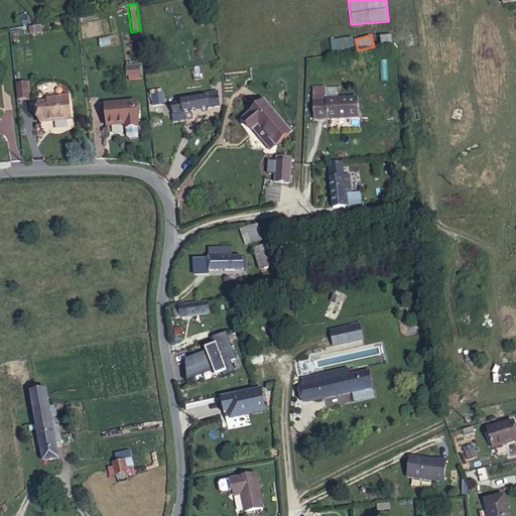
[(391,34),(374,35),(374,45),(392,43),(391,34)]
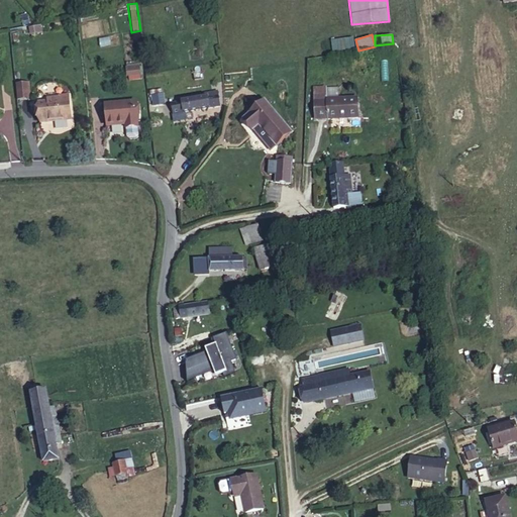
[(332,37),(332,52),(354,52),(354,37),(332,37)]
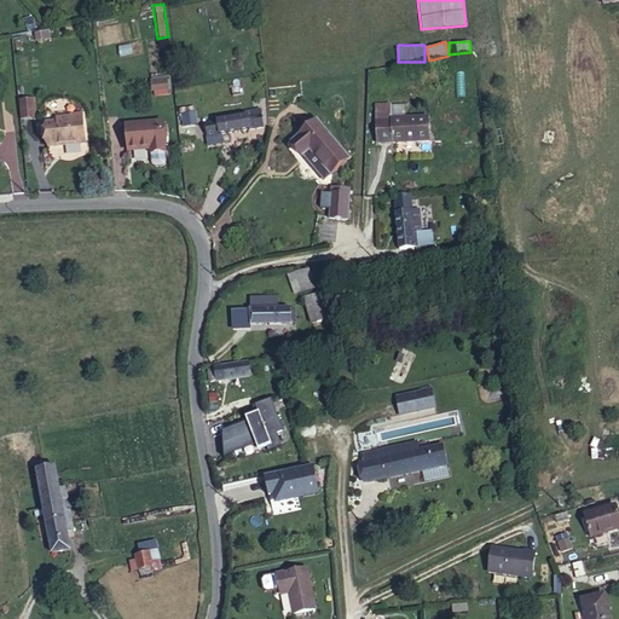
[(151,94),(168,94),(168,77),(151,77),(151,94)]
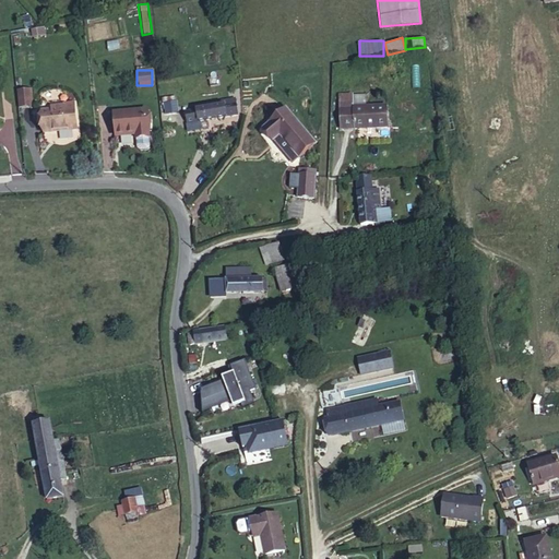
[(18,87),(18,105),(33,105),(33,87),(18,87)]
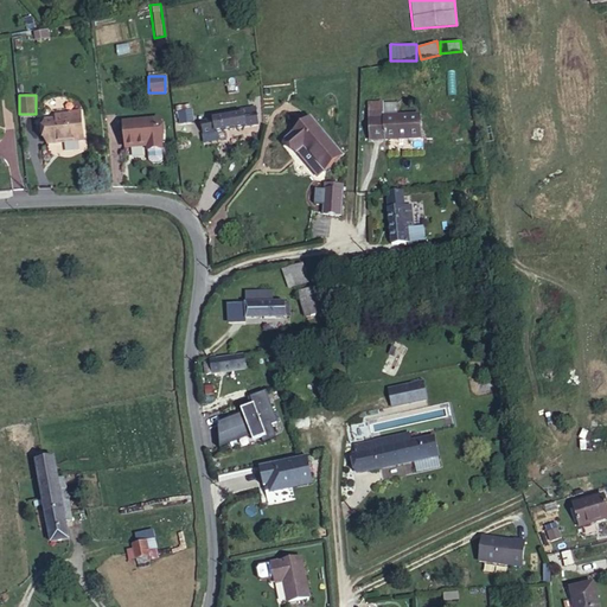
[(394,102),(365,103),(368,140),(382,139),(382,140),(419,139),(419,115),(395,115),(394,102)]
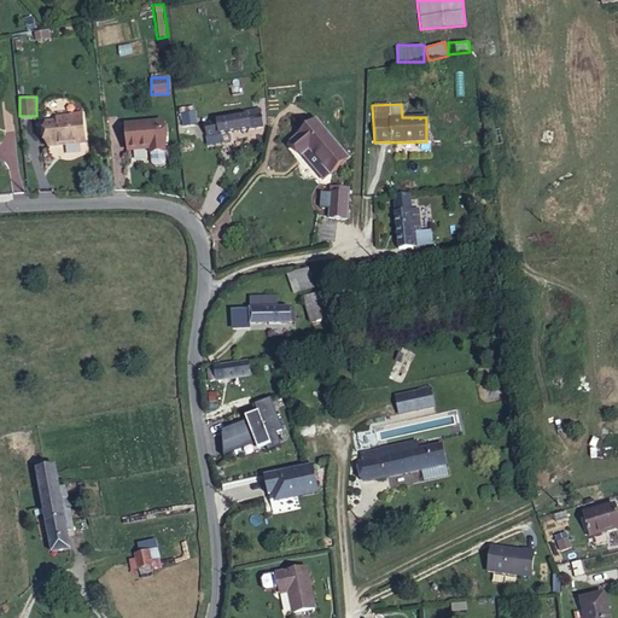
[(263,129),(260,108),(229,112),(231,116),(220,117),(202,120),(205,138),(263,129)]
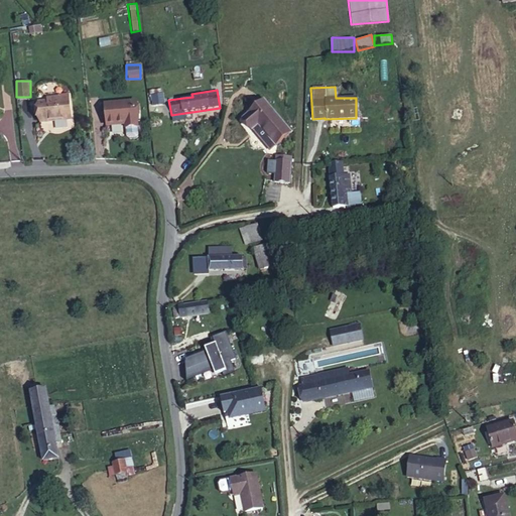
[(152,91),(152,103),(161,103),(161,91),(152,91)]
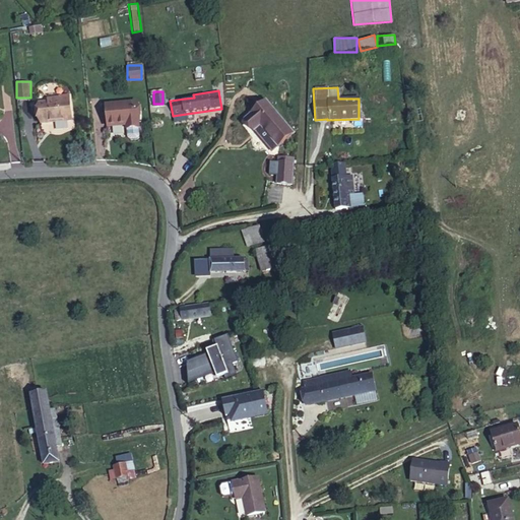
[(67,103),(56,104),(47,105),(49,123),(79,120),(77,95),(66,96),(67,103)]
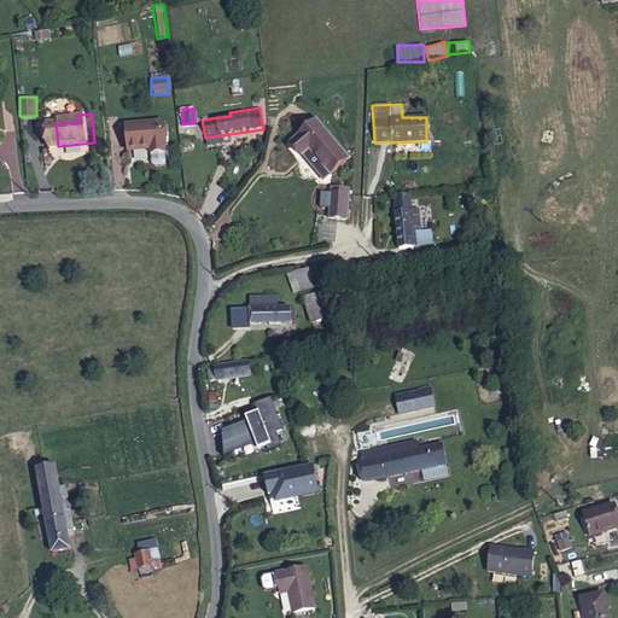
[(345,158),(318,123),(291,144),(302,156),(307,151),(326,173),(345,158)]
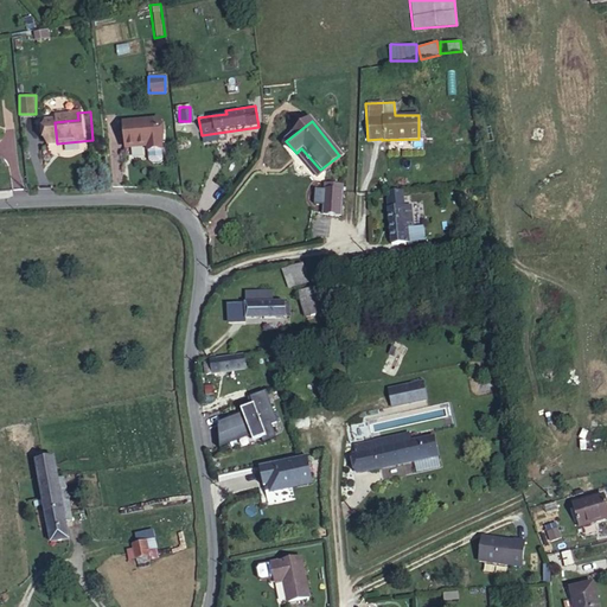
[(44,122),(30,123),(32,148),(46,147),(44,122)]
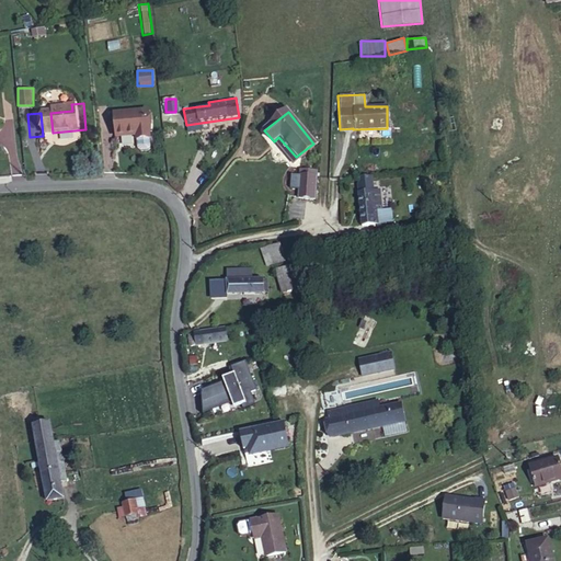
[(122,116),(124,138),(141,136),(142,142),(161,140),(158,113),(122,116)]
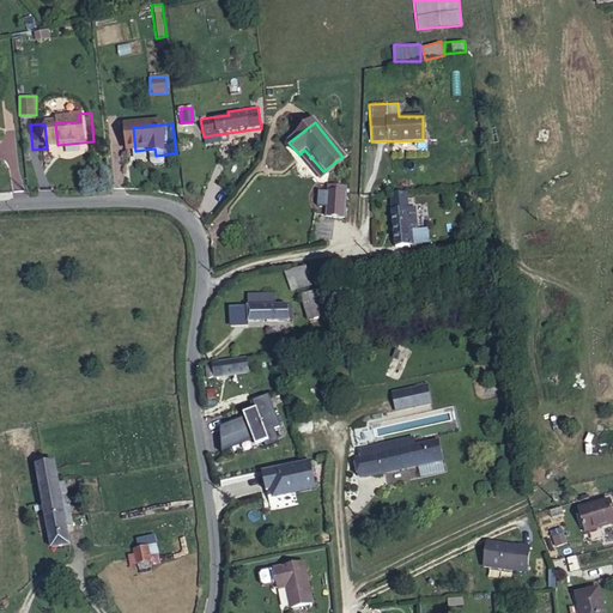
[(304,150),(299,155),(317,177),(323,171),(304,150)]
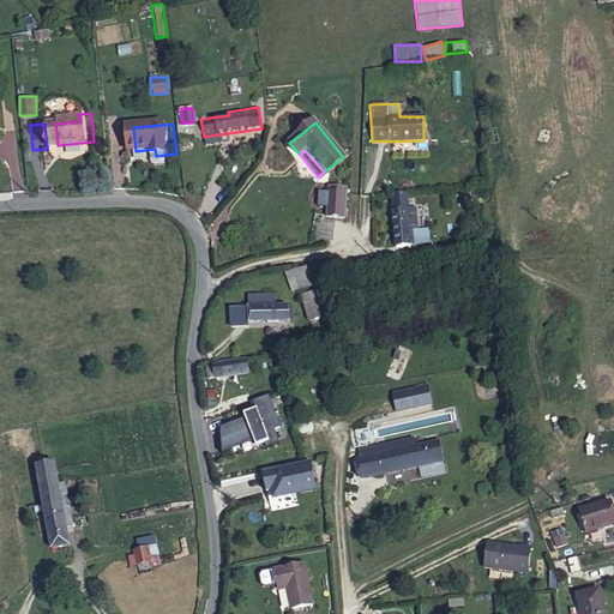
[(392,203),(397,246),(411,245),(413,254),(432,252),(431,229),(421,230),(417,208),(411,209),(409,192),(397,193),(397,198),(392,203)]
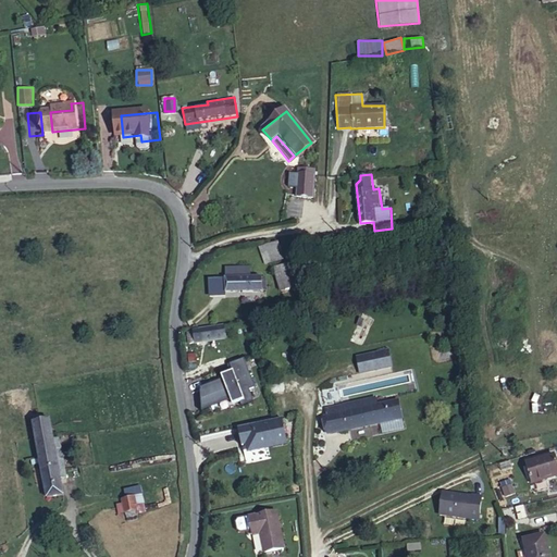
[(296,175),(295,188),(295,199),(311,200),(312,176),(296,175)]
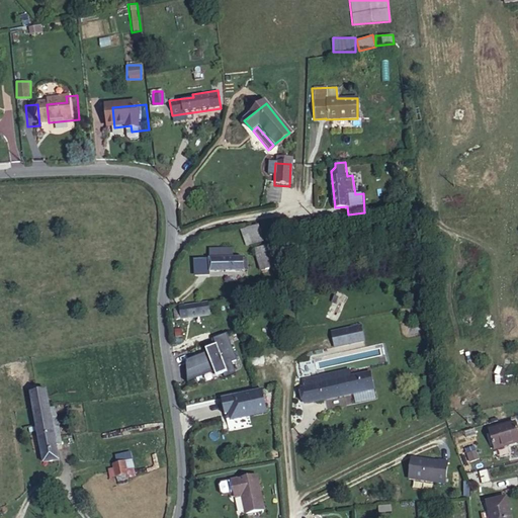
[(247,231),(254,243),(267,237),(261,224),(247,231)]
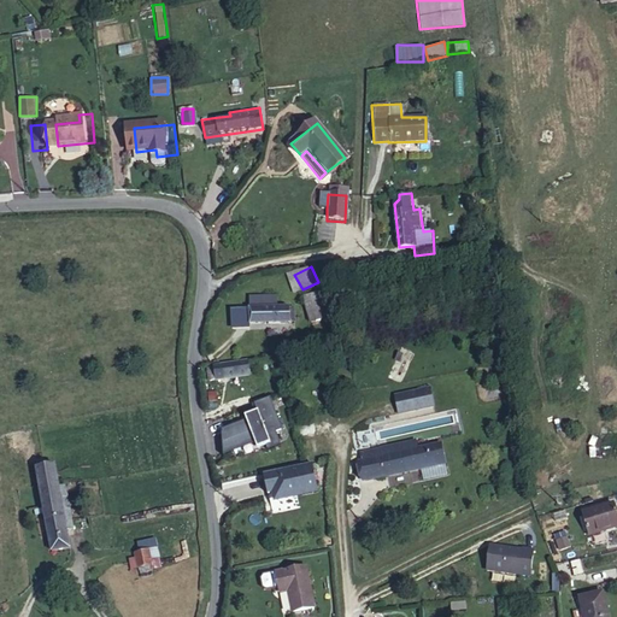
[(340,312),(329,287),(310,295),(321,321),(340,312)]
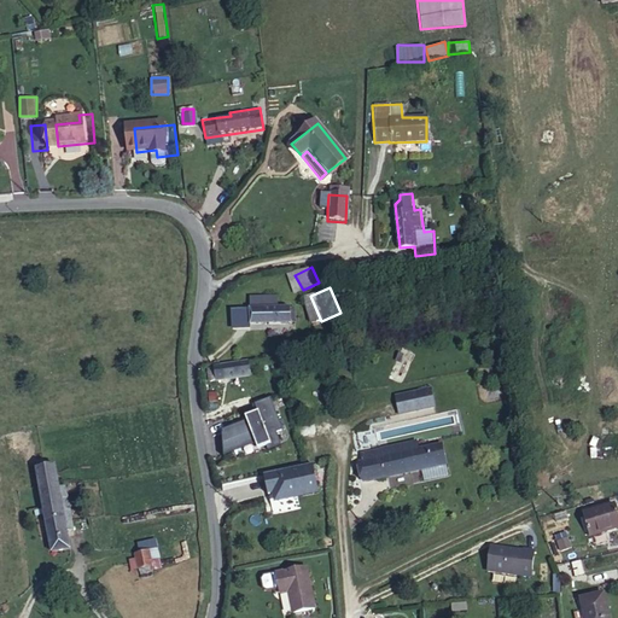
[(270,308),(269,298),(255,301),(257,324),(303,320),(303,305),(286,307),(270,308)]
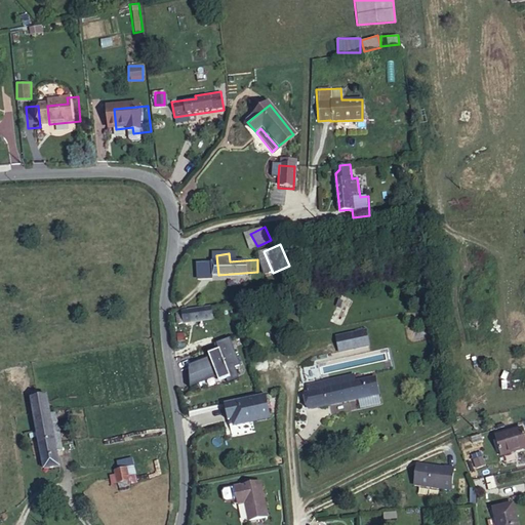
[(242,253),(229,253),(230,261),(243,260),(242,253)]
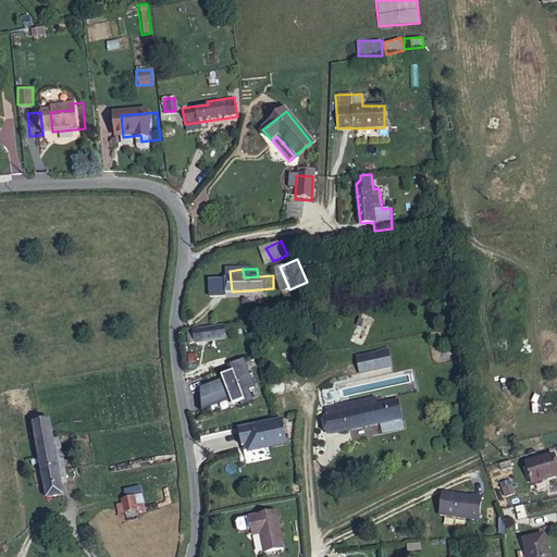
[(235,337),(233,323),(200,326),(200,330),(193,331),(195,342),(235,337)]
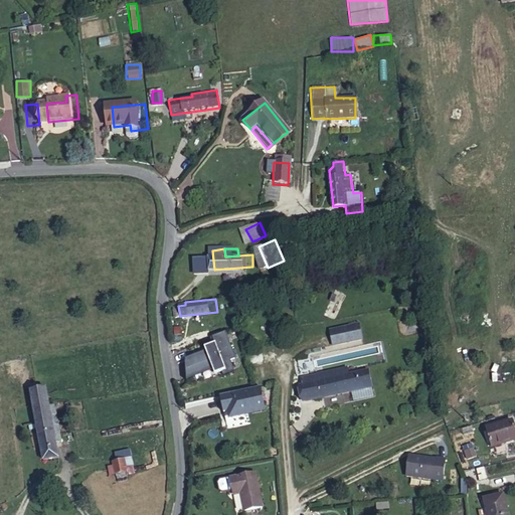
[(181,357),(189,379),(231,364),(229,358),(234,356),(224,330),(211,334),(213,340),(202,344),(203,349),(181,357)]
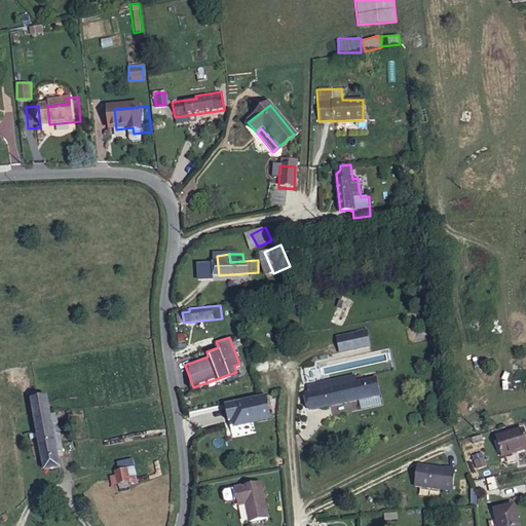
[(345,358),(375,355),(373,340),(343,342),(345,358)]
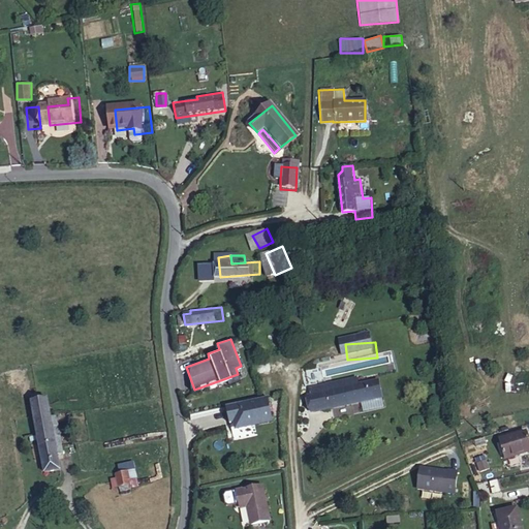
[(380,408),(378,391),(360,393),(360,384),(330,387),(331,395),(314,396),(313,396),(314,413),(380,408)]
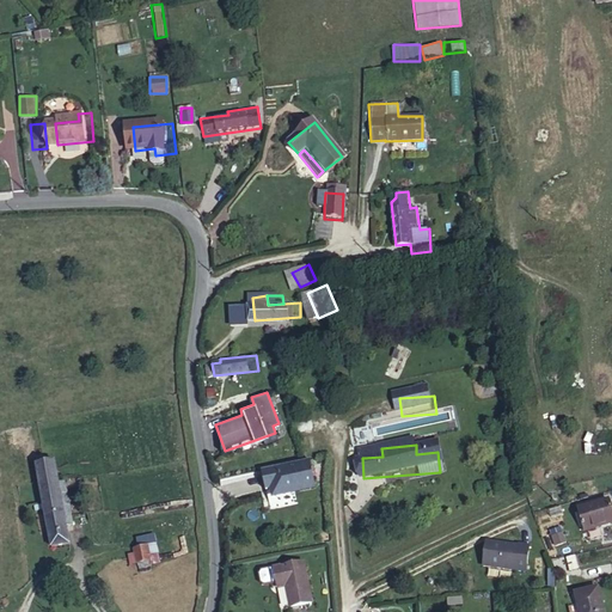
[(68,465),(49,465),(49,545),(68,545),(68,524),(74,524),(73,485),(68,485),(68,465)]
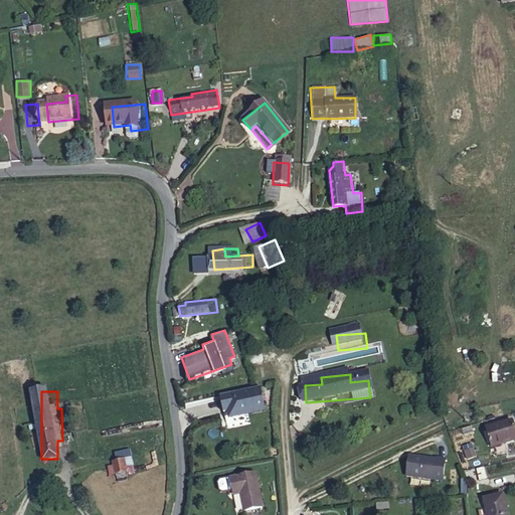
[(261,391),(220,395),(221,412),(227,411),(227,416),(264,413),(261,391)]
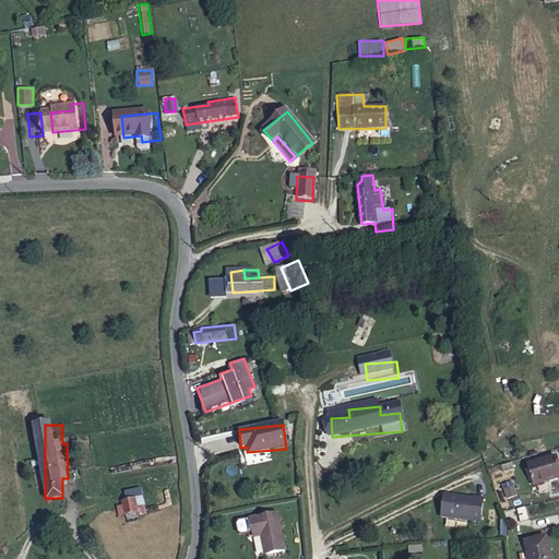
[(558,466),(558,458),(527,463),(531,484),(558,477),(558,466)]
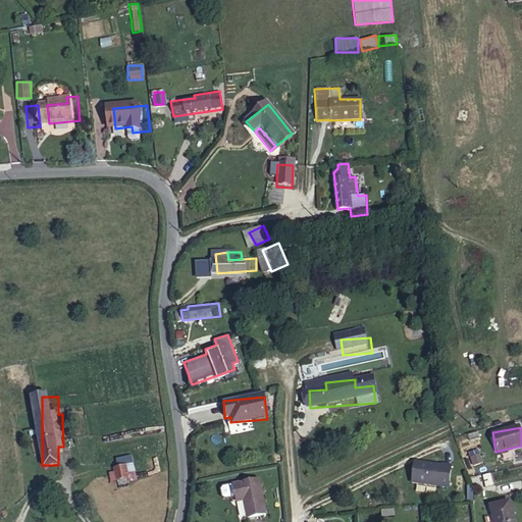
[(482,461),(479,452),(469,456),(473,465),(482,461)]
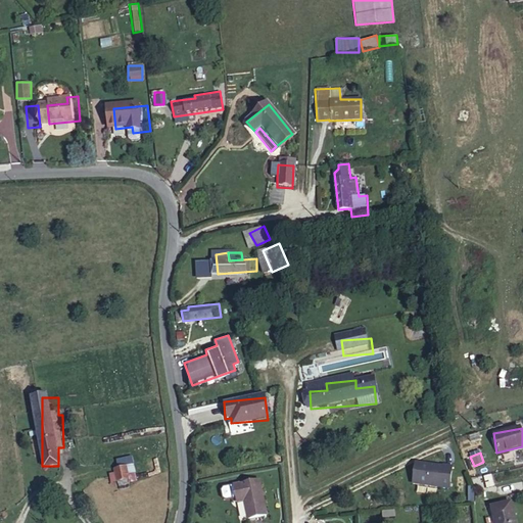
[(443,465),(416,461),(413,481),(449,486),(453,465),(443,464),(443,465)]
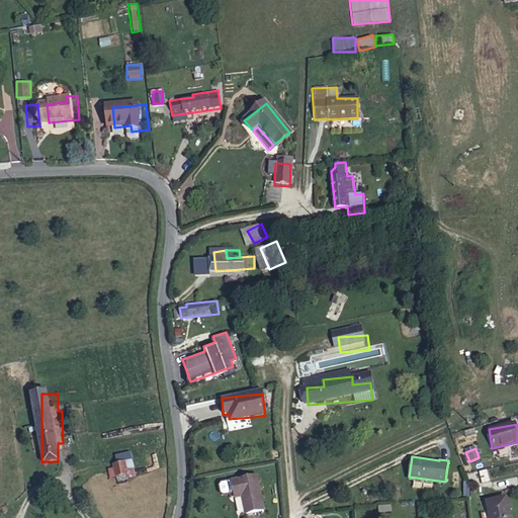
[(130,463),(128,457),(116,458),(118,472),(131,471),(130,463)]
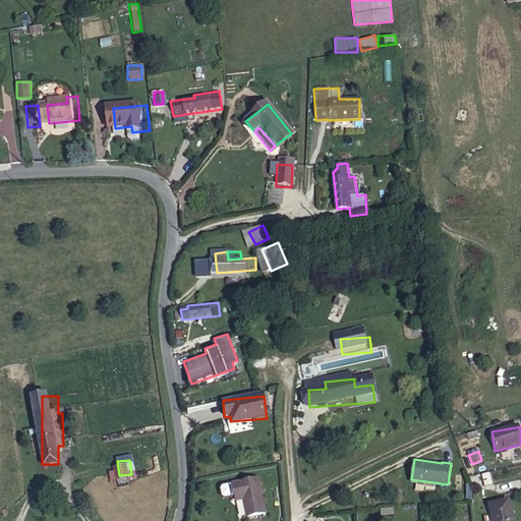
[(243,503),(262,499),(254,463),(229,468),(232,480),(238,479),(239,483),(243,503)]
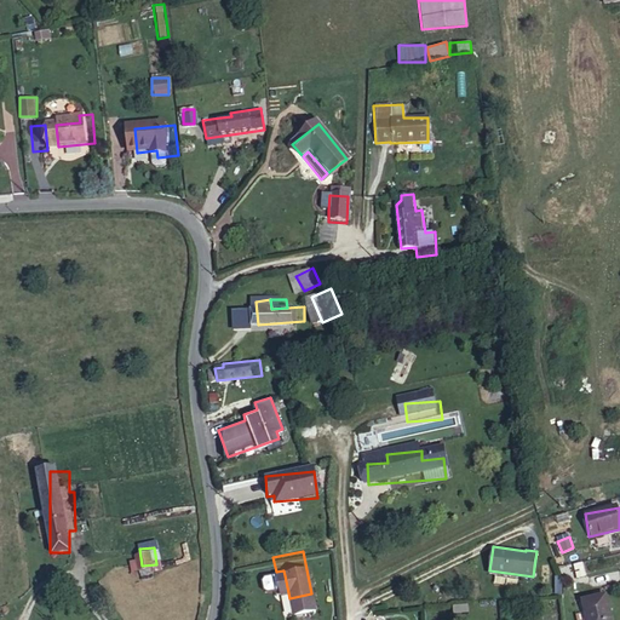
[(276,572),(273,557),(262,560),(259,562),(260,572),(264,574),(276,572)]
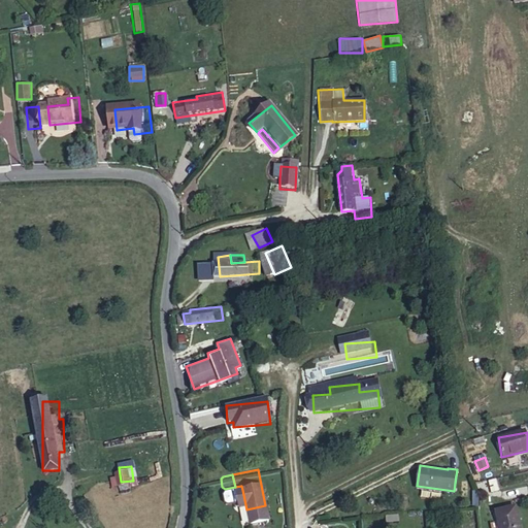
[(496,486),(485,488),(486,495),(497,494),(496,486)]
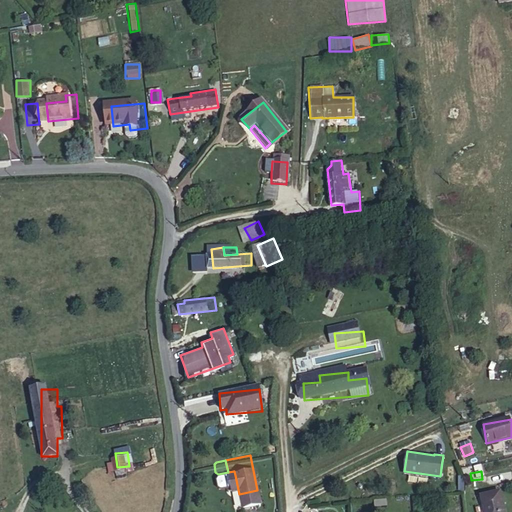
[(501,511),(499,492),(480,494),(482,511),(501,511)]
